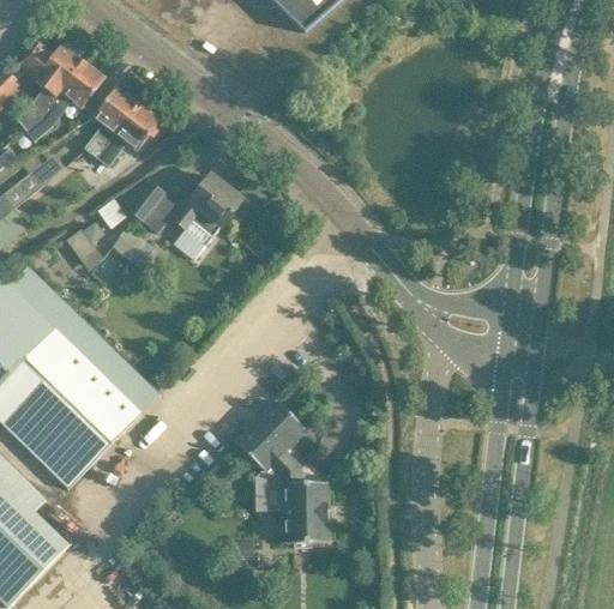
[(274,0),(305,30),(338,0),(274,0)]
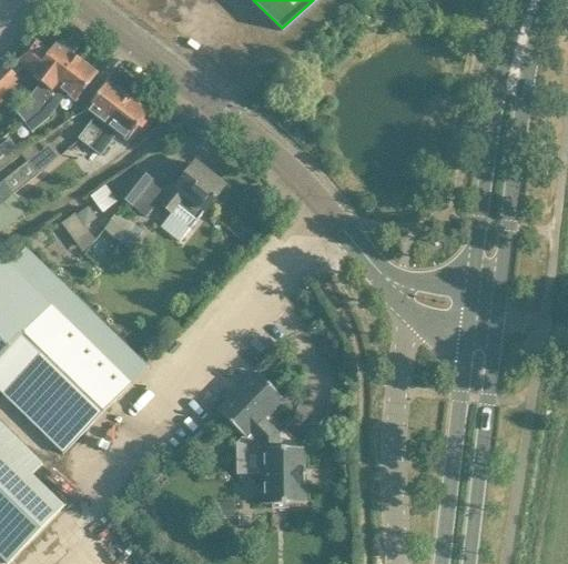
[(16,107),(23,118),(39,104),(77,54),(57,39),(50,48),(36,38),(18,61),(32,71),(34,68),(44,74),(28,97),(16,107)]
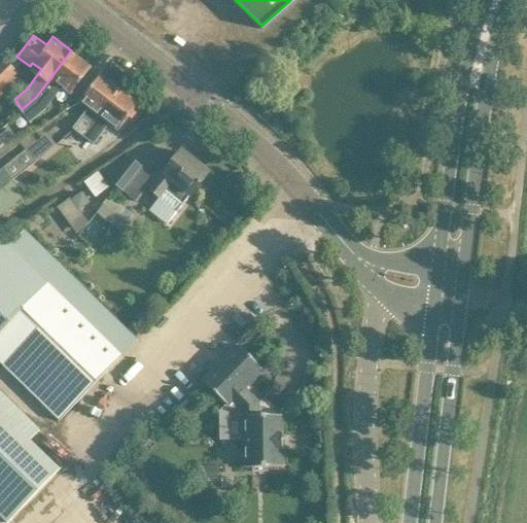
[(36,97),(22,109),(30,118),(45,105),(61,84),(70,91),(90,65),(71,50),(36,97)]
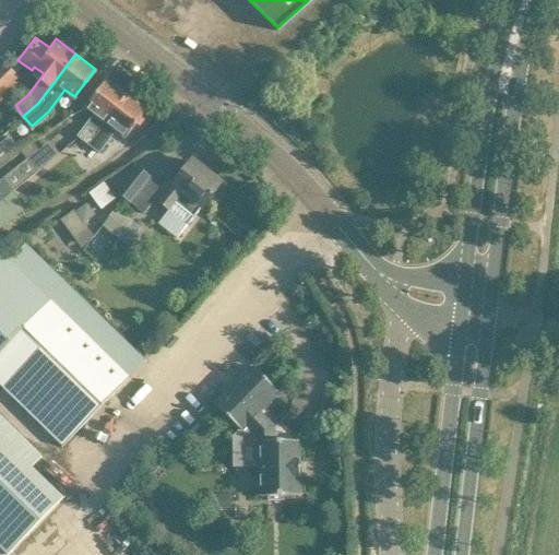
[(0,91),(19,73),(6,61),(0,67),(0,91)]
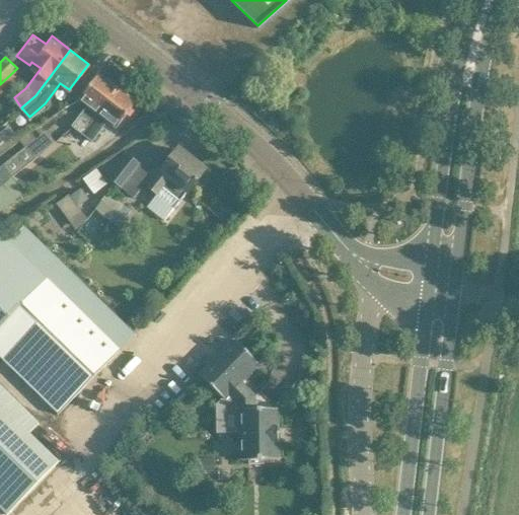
[(73,124),(82,132),(117,85),(98,71),(86,87),(79,97),(88,103),(73,124)]
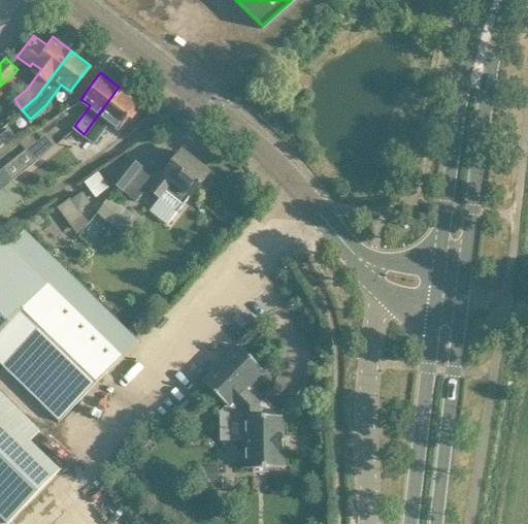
[(119,87),(84,134),(94,141),(109,121),(118,127),(138,101),(119,87)]
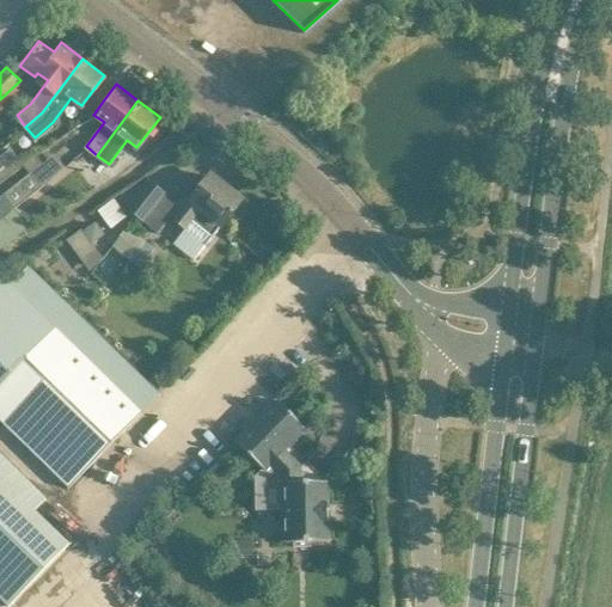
[(0,179),(22,163),(10,146),(0,153),(0,179)]
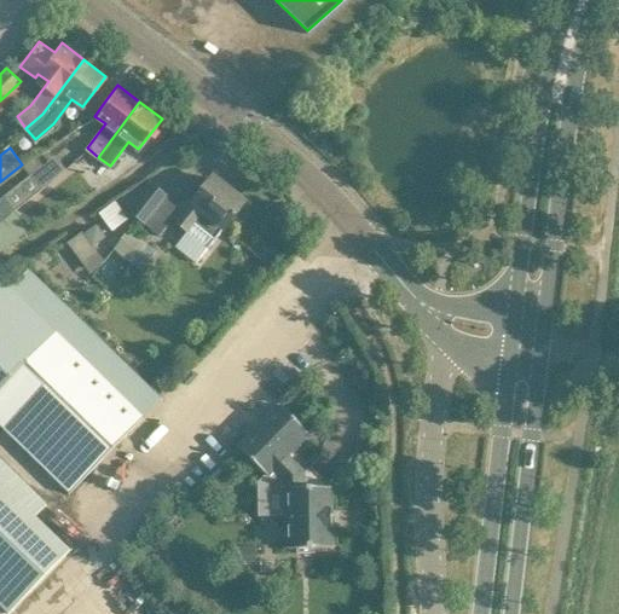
[(0,218),(65,166),(55,152),(44,162),(36,154),(23,164),(30,173),(0,196),(0,218)]
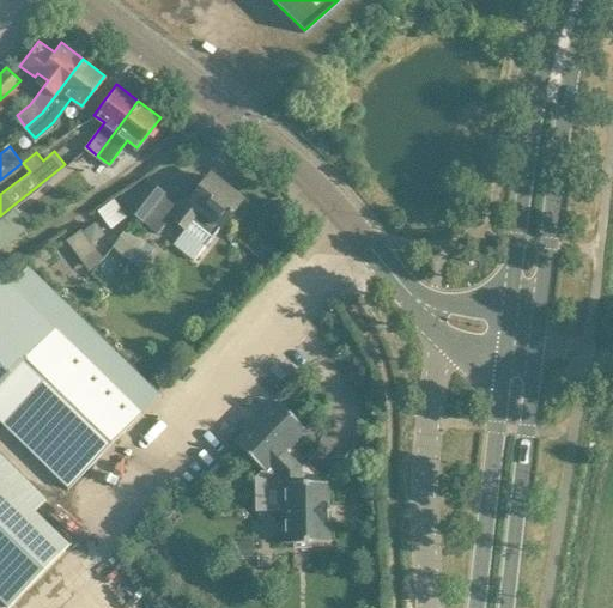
[(186,194),(170,214),(186,225),(175,238),(195,255),(208,239),(222,224),(242,198),(210,172),(190,198),(186,194)]
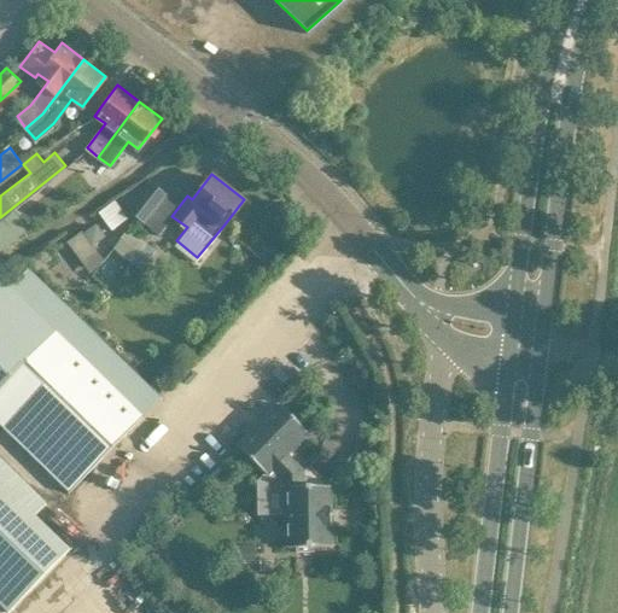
[(128,208),(144,220),(165,192),(150,180),(128,208)]
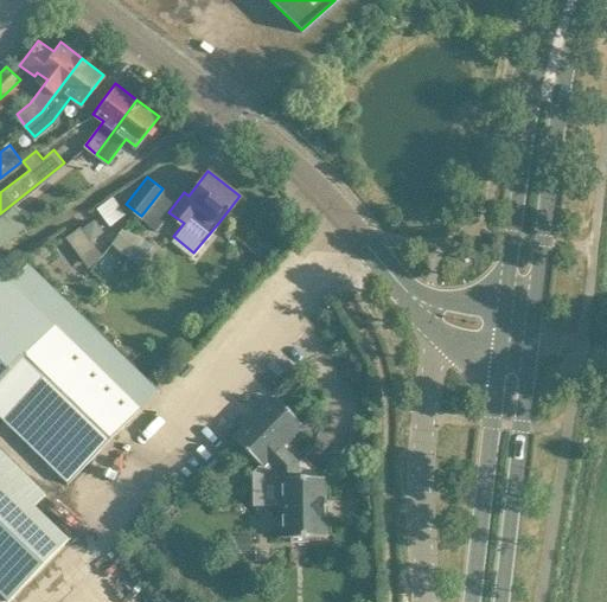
[(109,224),(125,209),(108,192),(93,206),(109,224)]
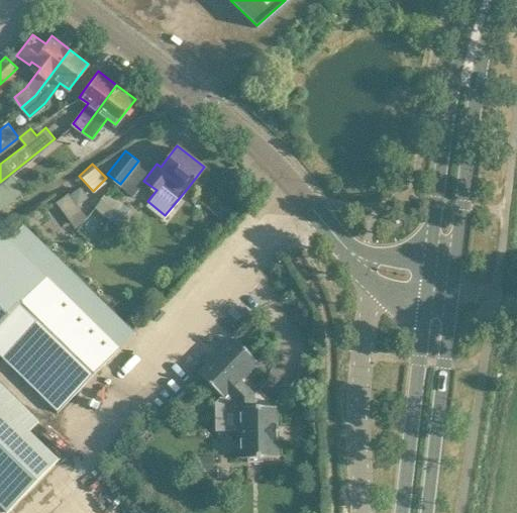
[(80,187),(71,193),(78,202),(86,196),(80,187)]
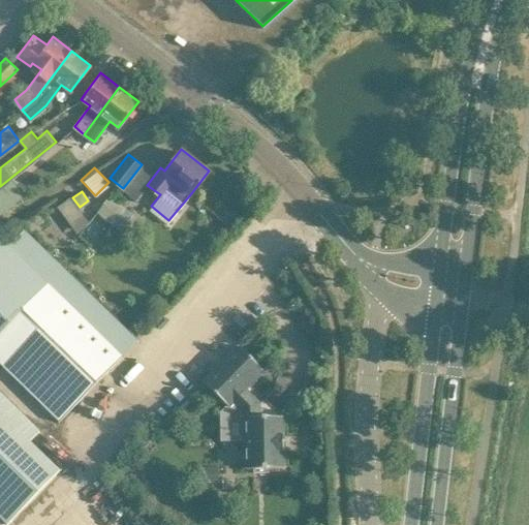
[(114,222),(126,207),(110,193),(97,210),(114,222)]
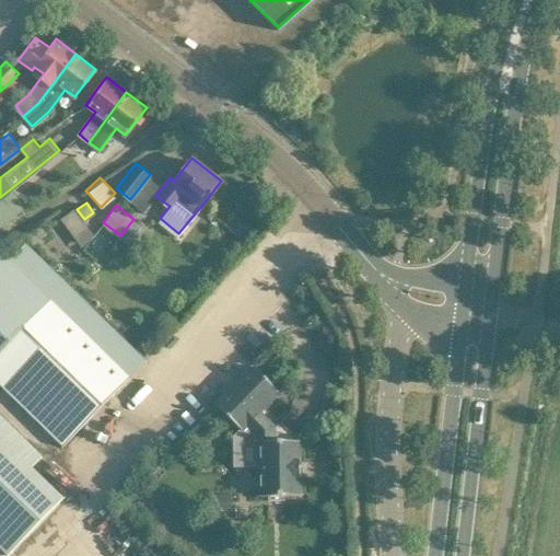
[(0,382),(62,443),(128,375),(2,252),(0,253),(0,382)]
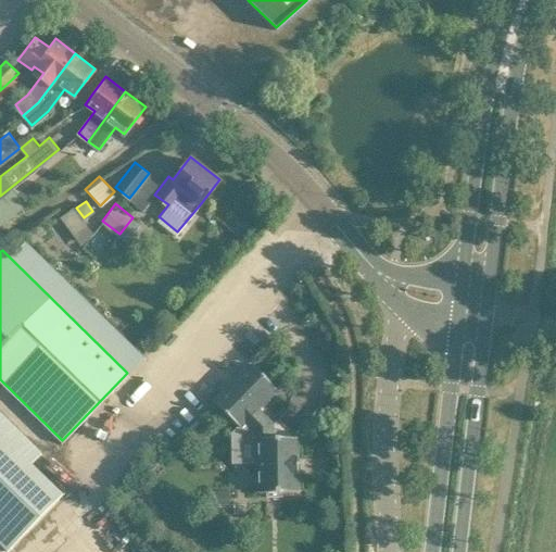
[(251,361),(213,399),(239,425),(232,431),(232,462),(258,461),(258,490),(266,490),(266,494),(281,493),(281,490),(297,490),(297,436),(272,436),(272,422),(257,408),(277,387),(251,361)]
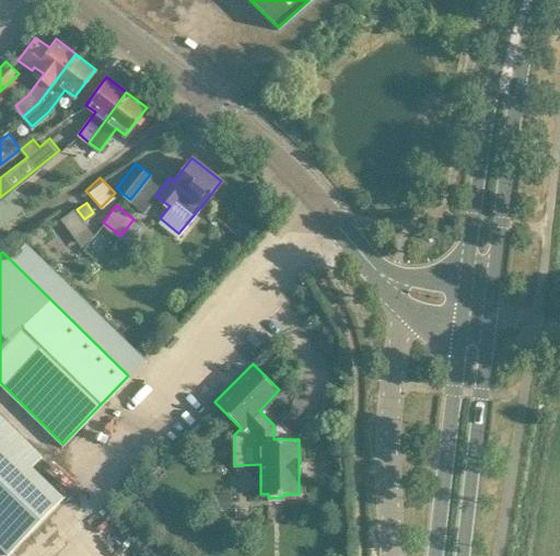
[(0,545),(7,553),(62,496),(31,465),(42,454),(0,414),(0,545)]
